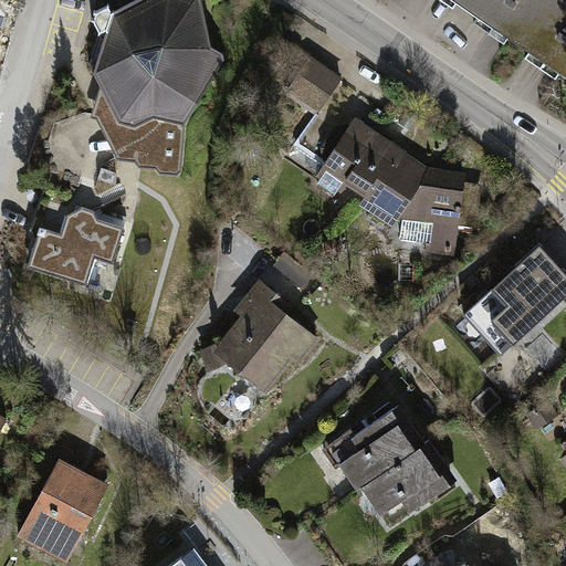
[(224,61),(224,54),(212,48),(200,0),(137,0),(113,13),(109,6),(97,11),(94,18),(101,32),(91,64),(102,85),(122,122),(118,158),(135,160),(139,166),(156,167),(160,173),(178,174),(181,171),(185,123),(224,61)]
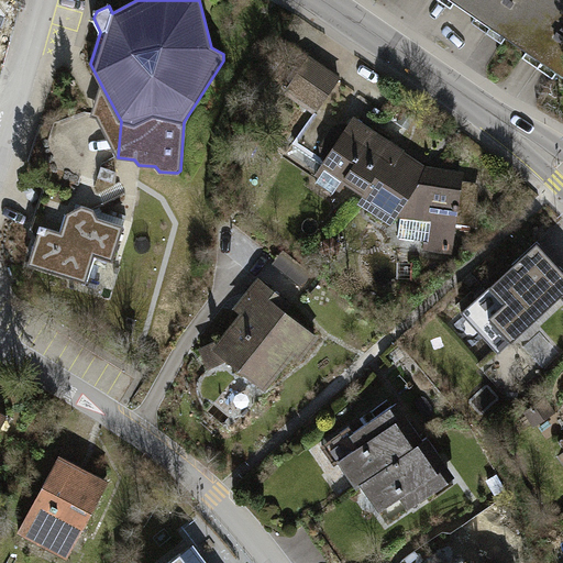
[(471,0),(452,0),(465,9),(471,0)]
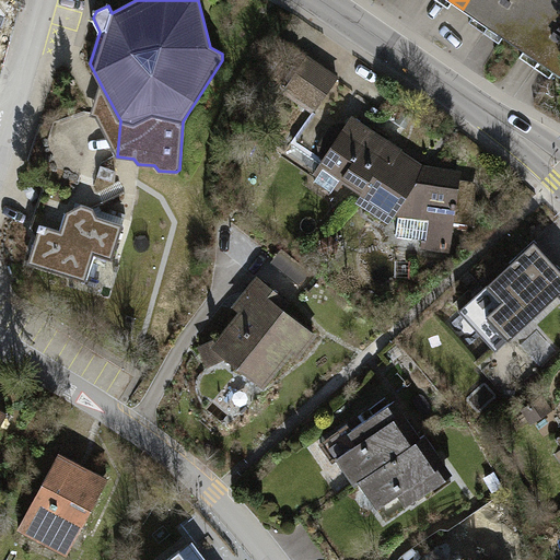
[(506,0),(468,0),(463,9),(489,26),(506,0)]
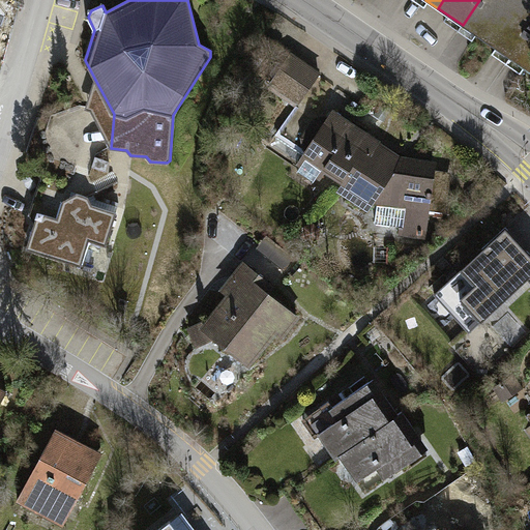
[(516,0),(479,0),(463,25),(487,41),(516,0)]
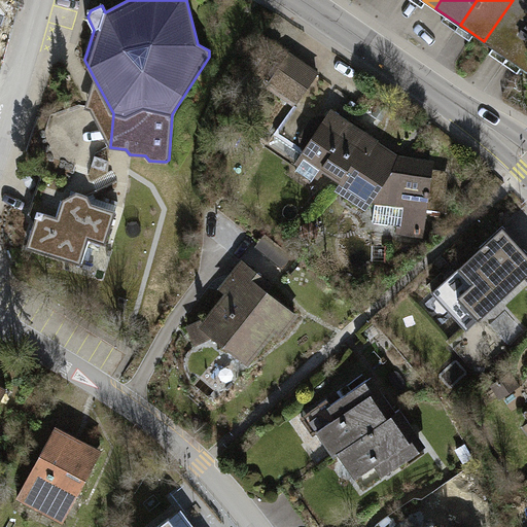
[(526,30),(526,0),(513,0),(484,41),(508,58),(526,30)]
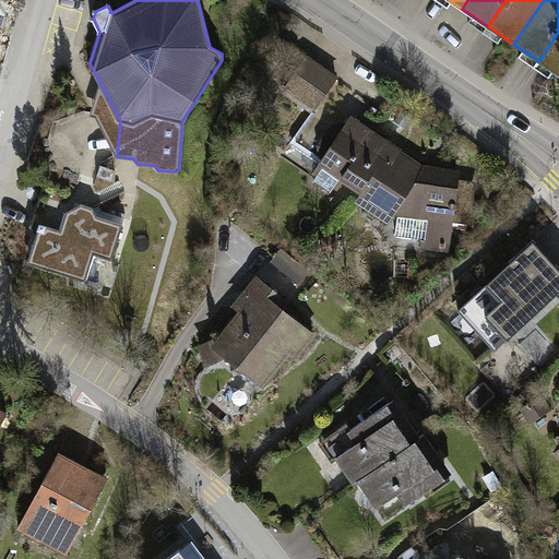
[(558,32),(539,61),(558,74),(558,32)]
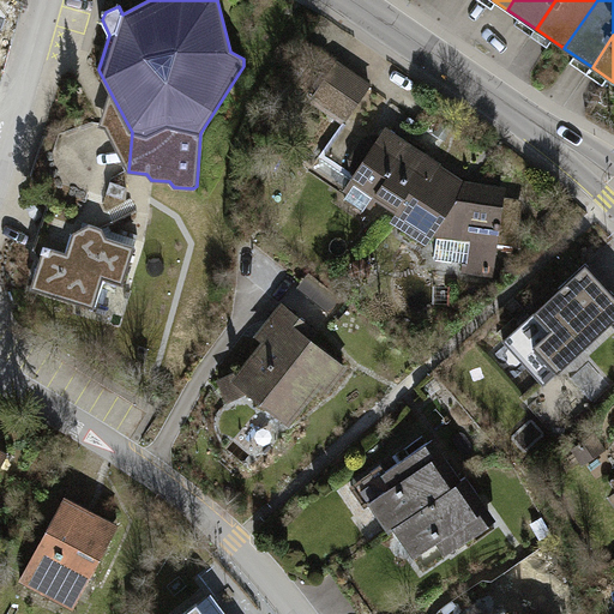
[(338,64),(315,96),(347,119),(369,86),(338,64)]
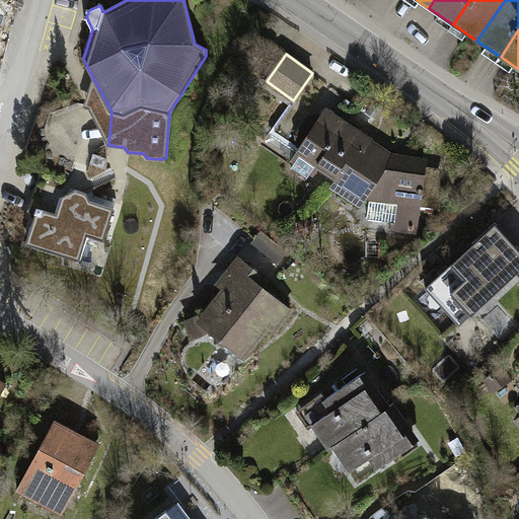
[(89,109),(108,145),(112,112),(93,78),(84,107),(89,109)]
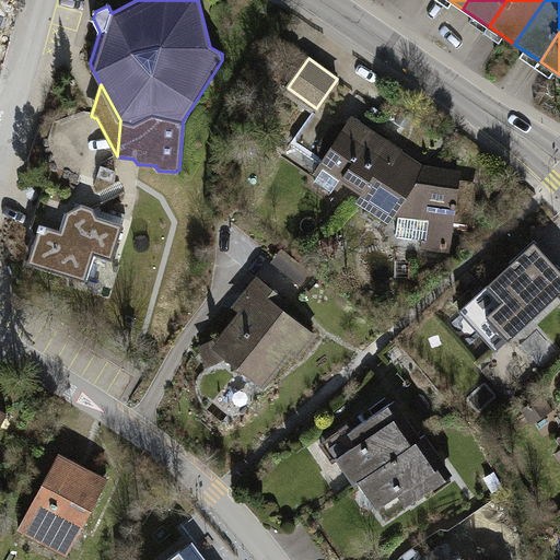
[(337,186),(341,178),(372,131),(353,119),(348,128),(343,125),(334,127),(321,146),(323,156),(326,159),(317,173),(319,174),(315,181),(333,191),(336,185),(337,186)]
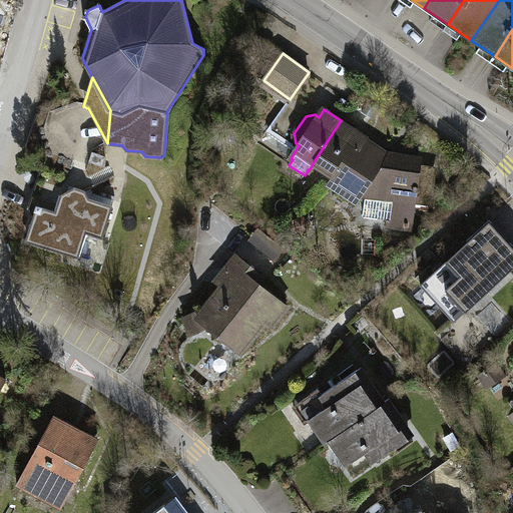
[(367,137),(341,120),(313,163),(342,182),(337,189),(357,202),(363,193),(366,195),(363,215),(390,219),(389,226),(410,229),(414,200),(429,202),(434,168),(419,166),(420,158),(386,153),(366,140),(367,137)]
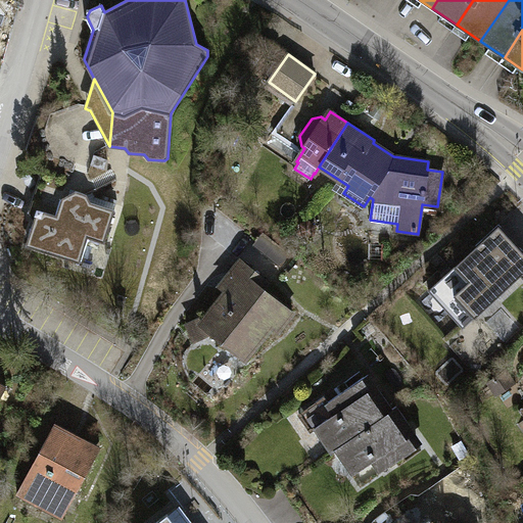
[(107,171),(109,159),(94,154),(91,164),(107,171)]
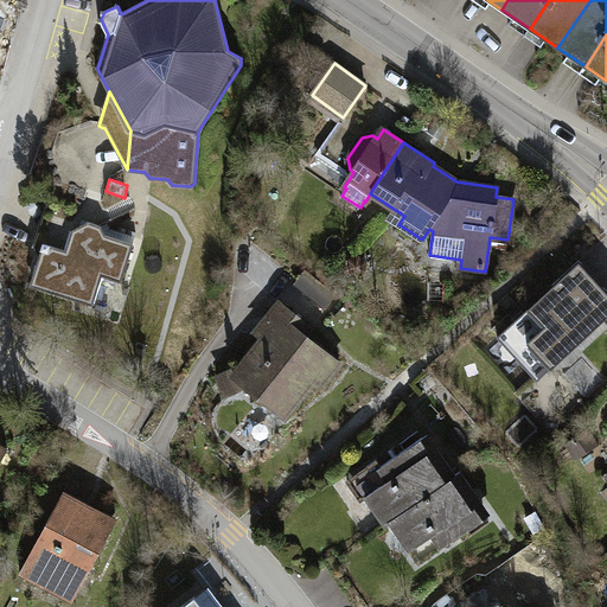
[(31,285),(93,305),(102,275),(122,281),(134,244),(106,235),(102,227),(51,210),(40,243),(43,248),(31,285)]
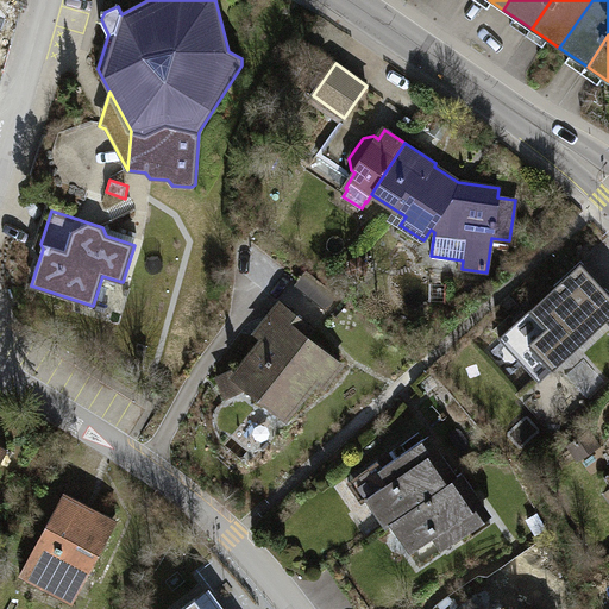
[(608,292),(582,262),(540,300),(581,344),(606,321),(608,325),(608,292)]
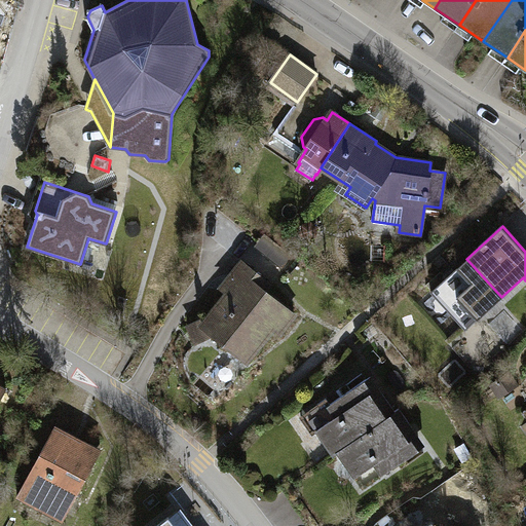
[(267,255),(275,245),(265,236),(257,247),(267,255)]
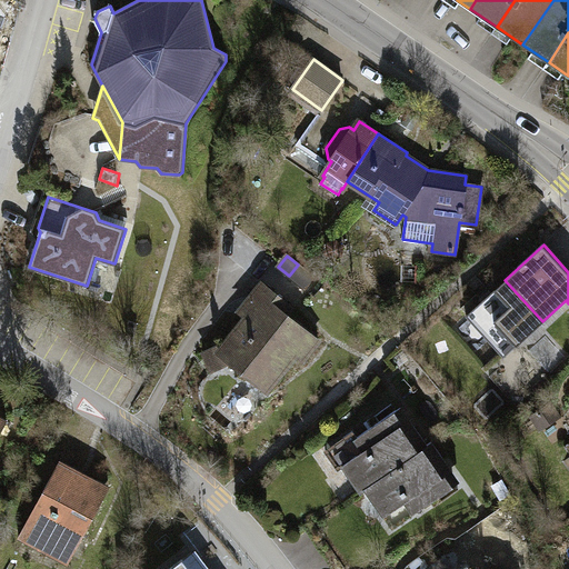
[(289,276),(306,289),(313,278),(298,265),(289,276)]
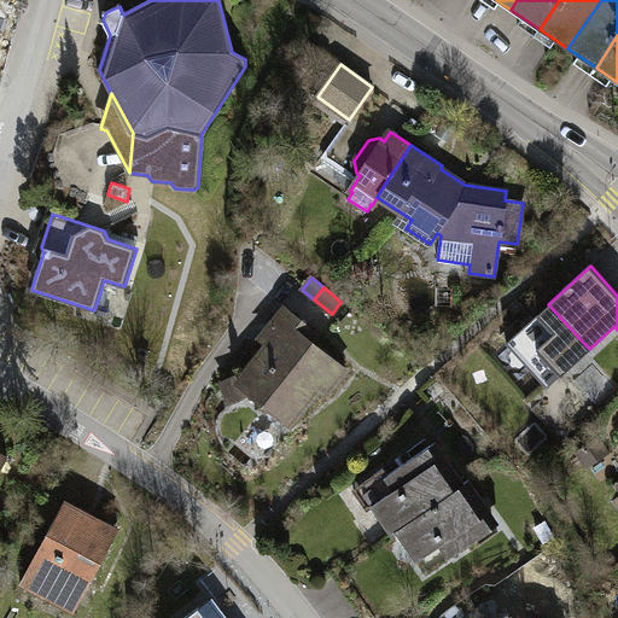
[(548,304),(506,342),(547,388),(589,349),(548,304)]
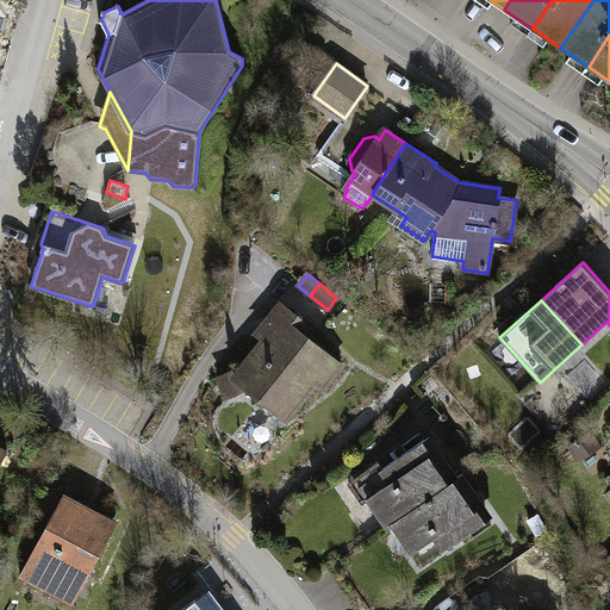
[(248,387),(286,418),(317,379),(325,386),(342,366),(306,337),(312,330),(282,305),(263,329),(271,335),(241,372),(253,381),(248,387)]
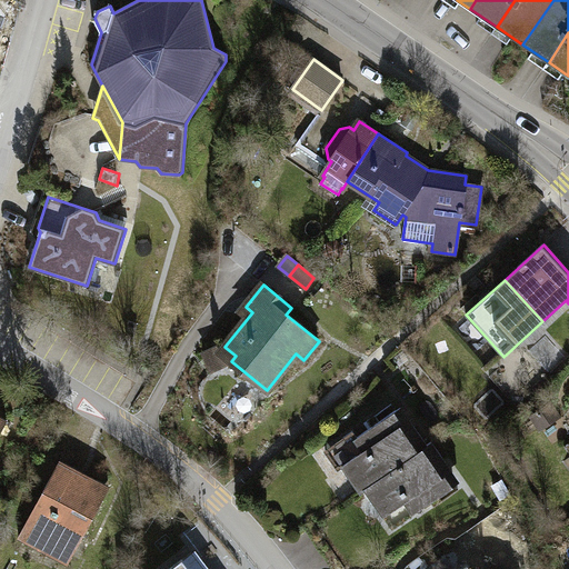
[(212,371),(231,361),(236,356),(225,347),(205,356),(212,371)]
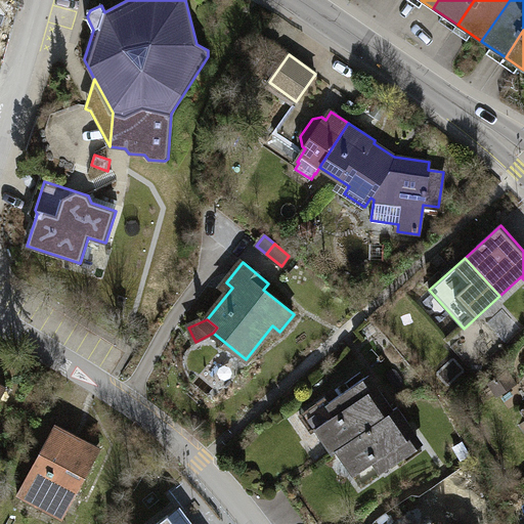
[(514,384),(506,373),(491,383),(498,394),(514,384)]
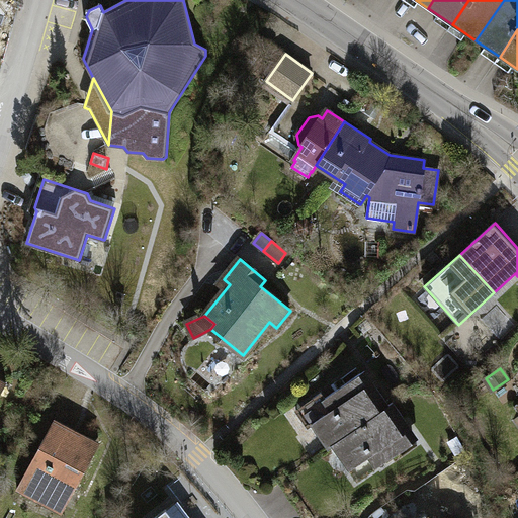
[(329,448),(333,445),(390,407),(364,370),(323,400),(319,394),(294,412),(307,428),(312,424),(329,448)]
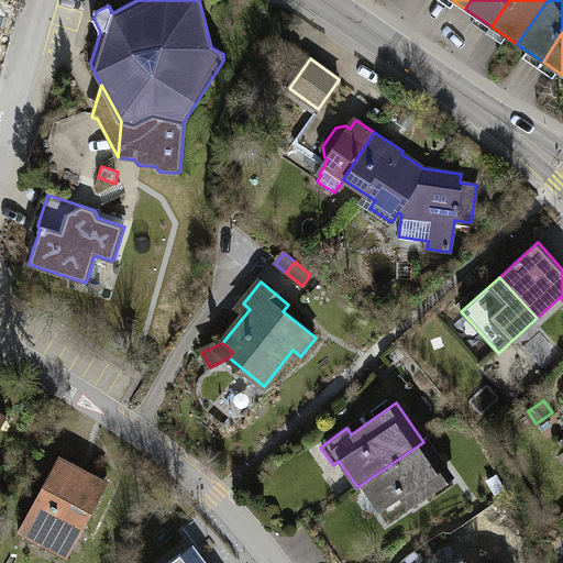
[(453,476),(428,439),(423,442),(362,484),(381,509),(400,496),(409,508),(453,476)]
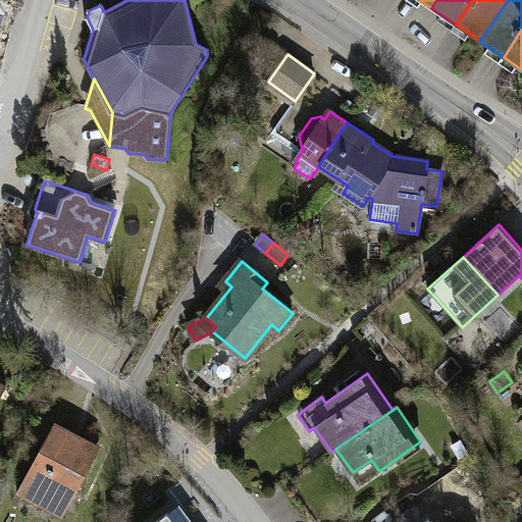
[(83,477),(100,450),(55,423),(39,451),(40,451),(16,489),(43,506),(56,482),(72,491),(82,476),(83,477)]
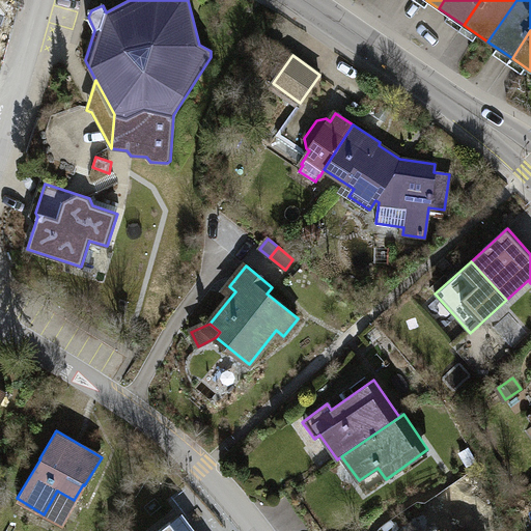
[(378,468),(359,480),(366,493),(386,479),(378,468)]
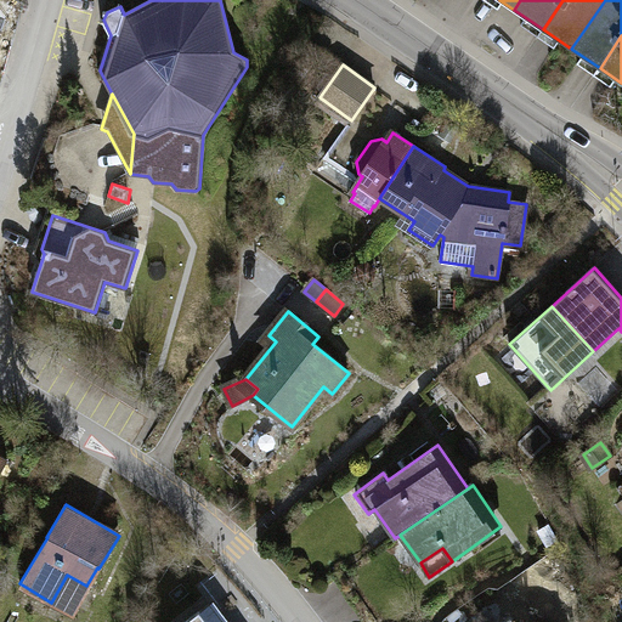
[(67,575),(51,603),(69,614),(86,586),(67,575)]
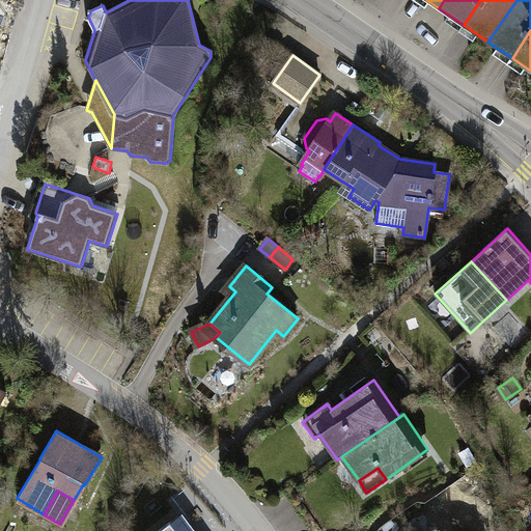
[(158,530),(177,530),(171,522),(158,530)]
